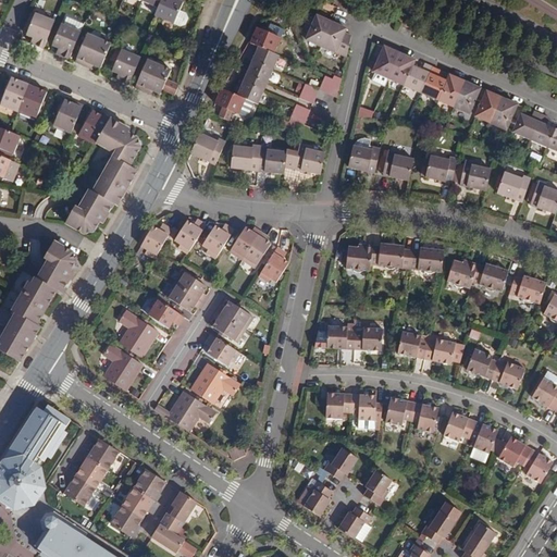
[(161,0),(159,8),(156,15),(183,27),(187,25),(189,20),(187,15),(181,12),(185,4),(178,1),(178,0),(161,0)]
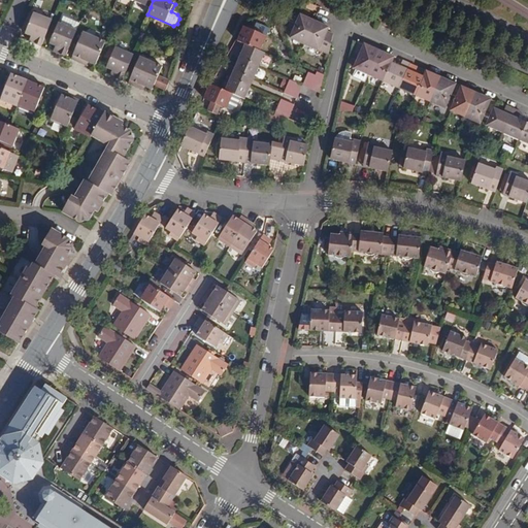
[(29,23),(27,28),(25,33),(32,35),(32,36),(36,38),(34,43),(41,46),(52,20),(33,11),(32,13),(29,12),(25,22),(29,23)]
